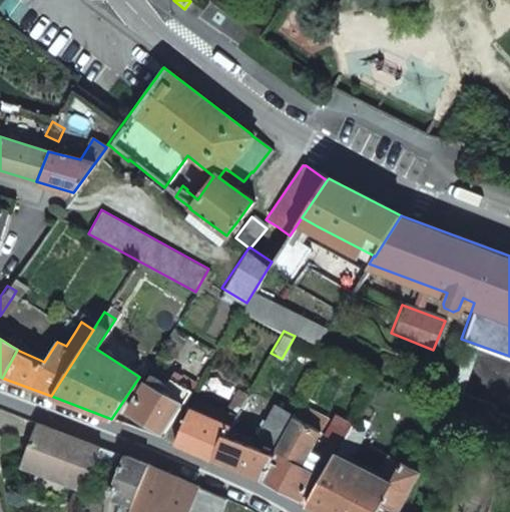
[(443,386),(457,391),(475,344),(461,339),(443,386)]
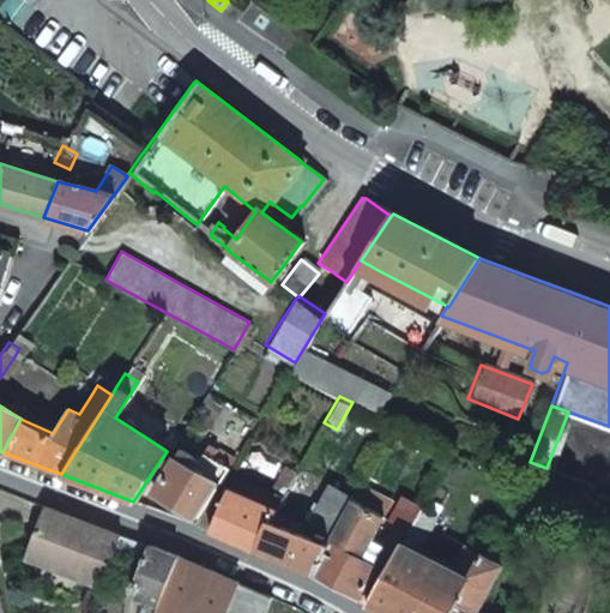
[(210,493),(216,484),(225,468),(203,454),(198,460),(180,448),(173,458),(162,476),(157,473),(153,479),(158,481),(152,491),(195,515),(210,493)]
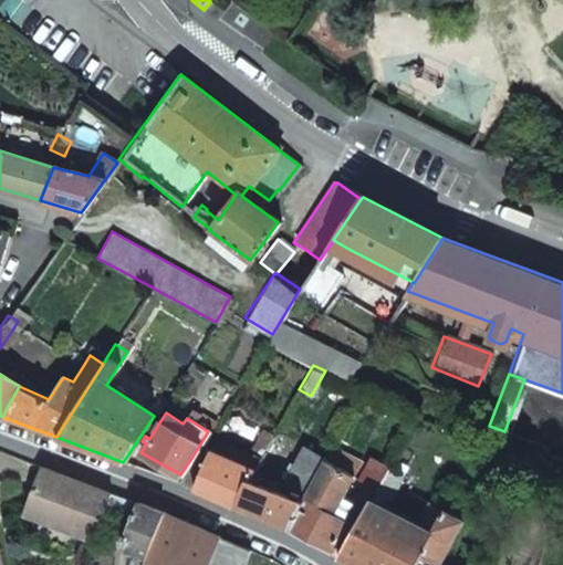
[(270,440),(272,436),(261,430),(251,447),(263,453),(267,447),(270,440)]
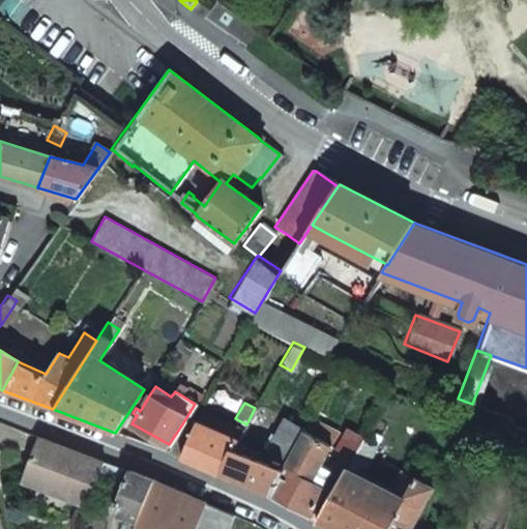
[(218,473),(234,446),(243,429),(201,411),(192,430),(181,425),(169,444),(165,451),(196,464),(218,473)]
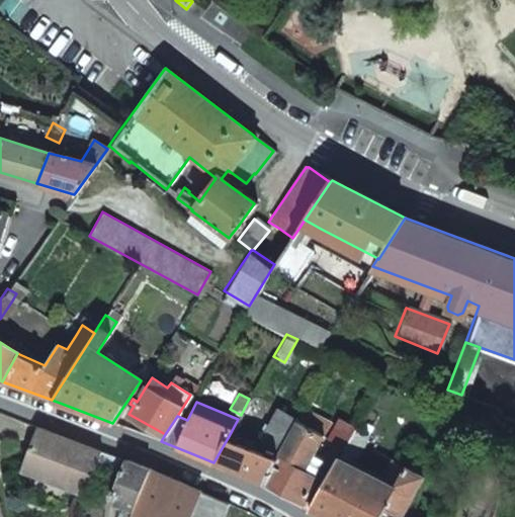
[(257,421),(263,412),(247,403),(244,409),(252,414),(250,417),(257,421)]
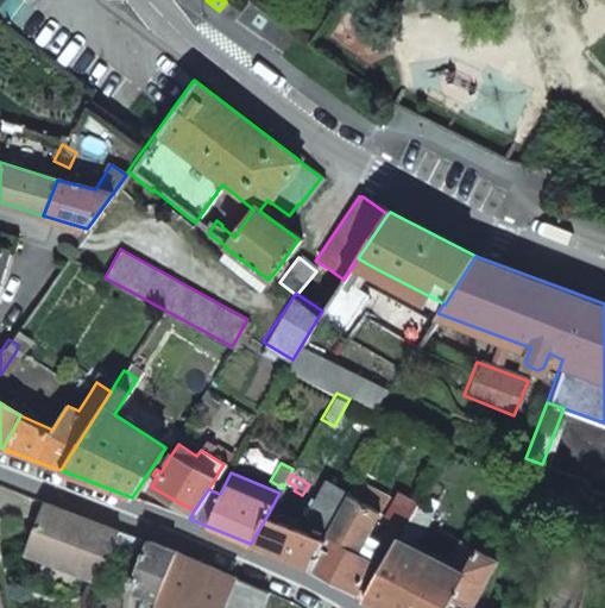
[(269,513),(251,544),(306,568),(348,493),(326,481),(300,527),(279,518),(269,513)]
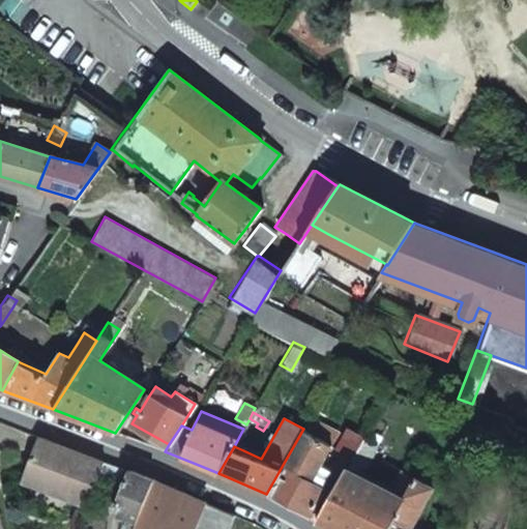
[(312,433),(317,423),(309,419),(303,429),(266,494),(305,515),(321,488),(309,481),(329,444),(312,433)]
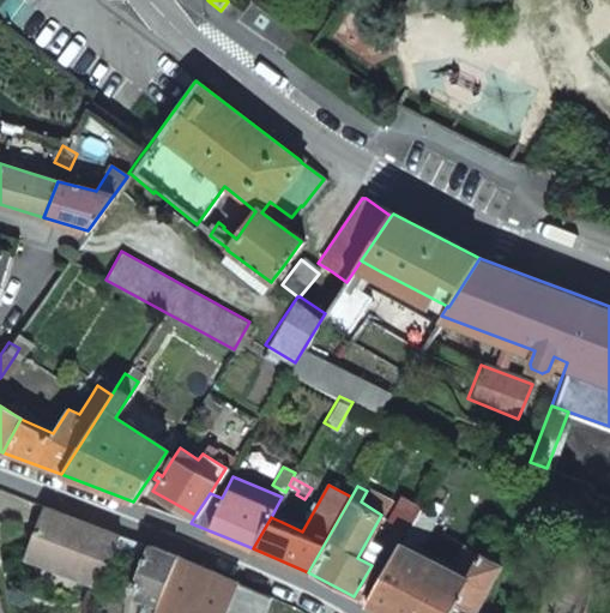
[(282,522),(294,502),(283,496),(282,497),(271,517),(282,522)]
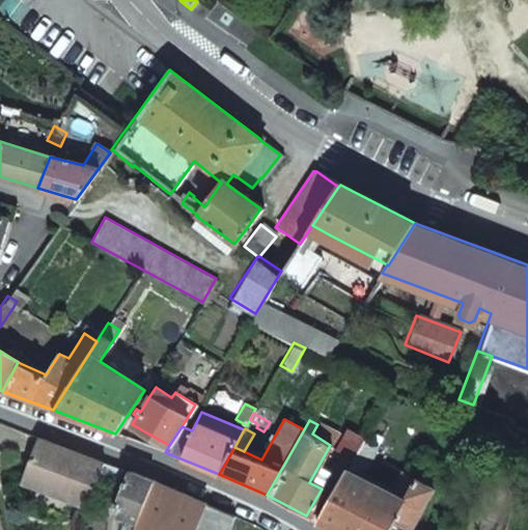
[(315,523),(329,529),(388,529),(404,500),(389,493),(359,476),(374,450),(370,448),(378,435),(368,429),(358,447),(356,451),(315,523)]
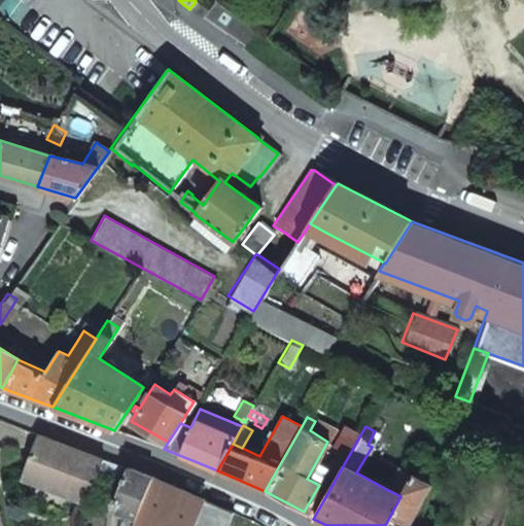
[(83,503),(96,471),(100,459),(35,434),(21,472),(49,483),(46,490),(83,503)]
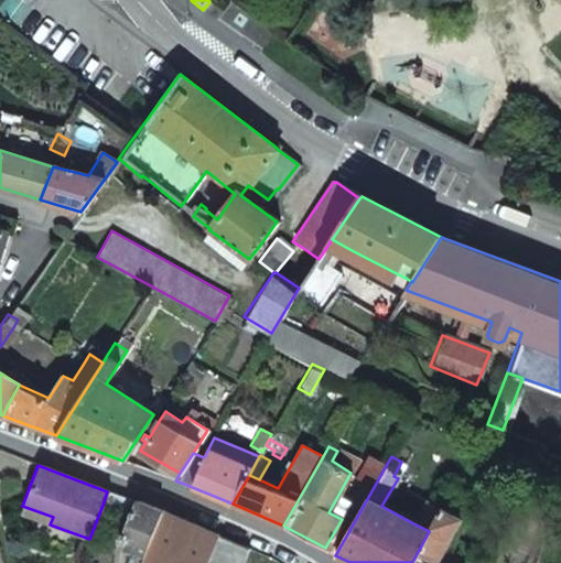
[(120,519),(128,498),(107,491),(103,505),(101,508),(117,513),(115,518),(120,519)]
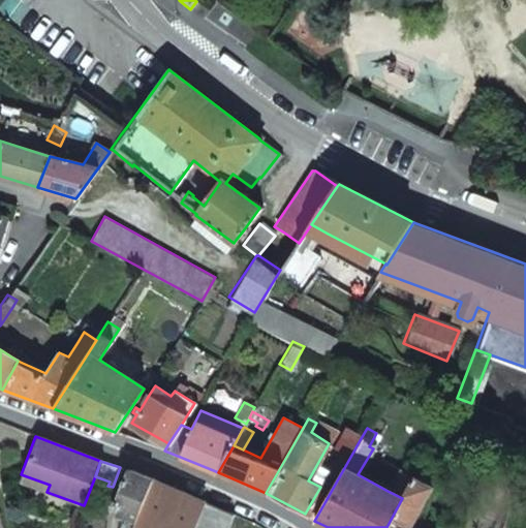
[(135,518),(151,478),(126,468),(110,508),(128,516),(123,527),(129,527),(134,518),(135,518)]
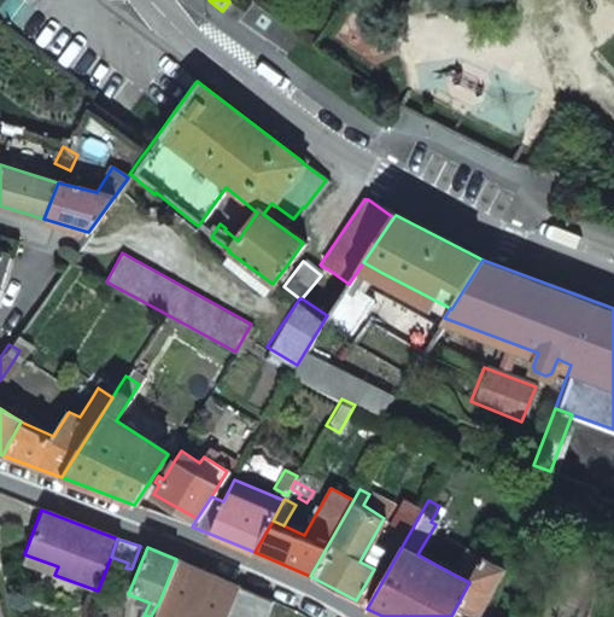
[(452,574),(469,582),(483,559),(466,549),(452,574)]
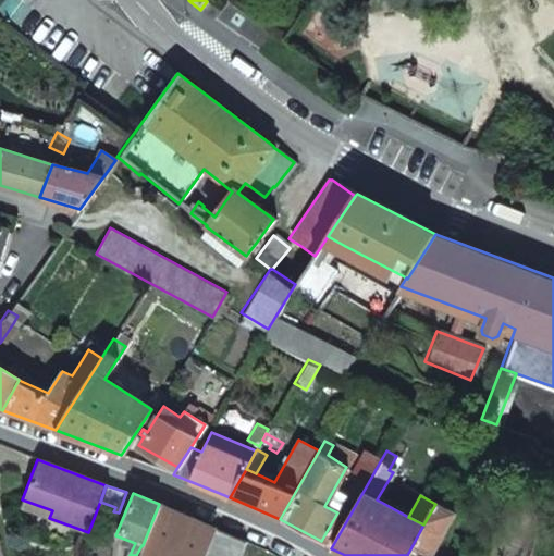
[(49,518),(52,510),(22,499),(20,506),(49,518)]
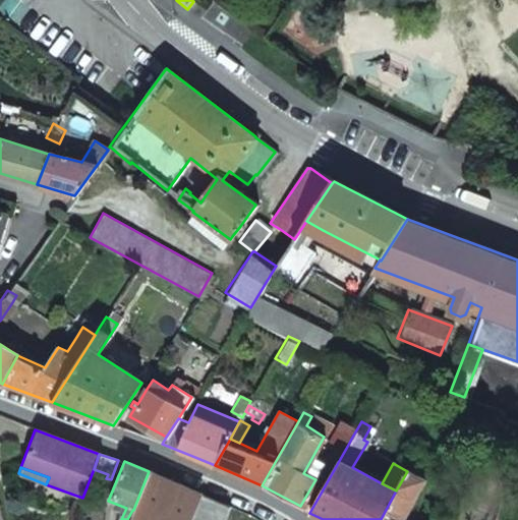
[(403,519),(425,479),(407,470),(407,471),(396,490),(381,519),(403,519)]
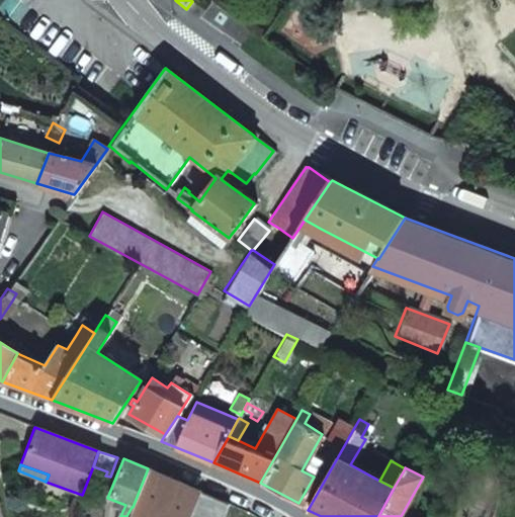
[(187,516),(199,491),(148,468),(133,507),(132,507),(126,516),(187,516)]
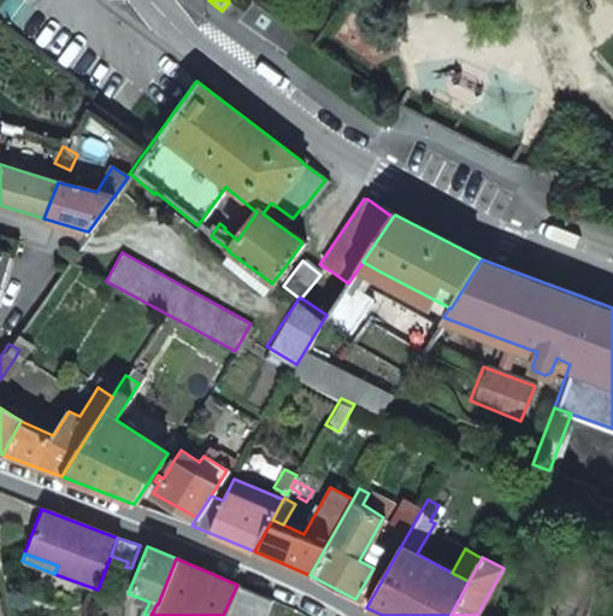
[(259,615),(266,598),(237,585),(223,615),(259,615)]
